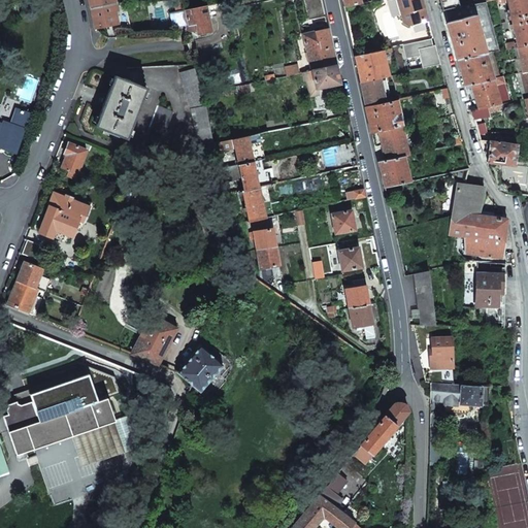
[(317,19),(325,17),(321,0),(304,0),(308,21),(317,19)]
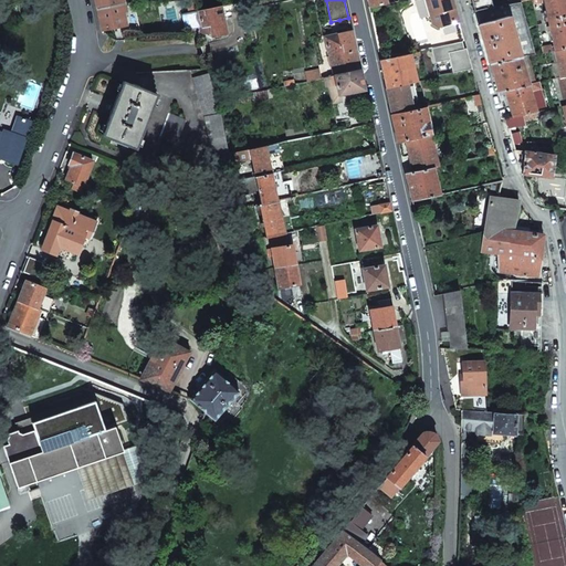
[(464,41),(452,0),(425,0),(438,46),(449,44),(464,41)]
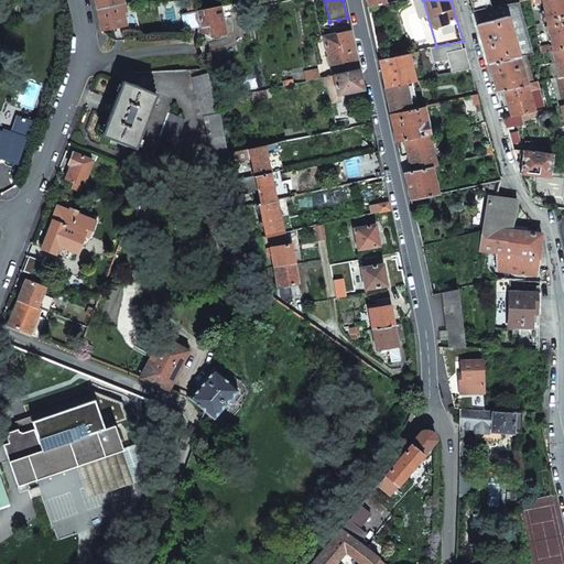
[(553,51),(563,47),(563,0),(530,0),(531,4),(540,2),(540,1),(542,0),(552,46),(550,47),(550,45),(541,47),(542,53),(553,51)]
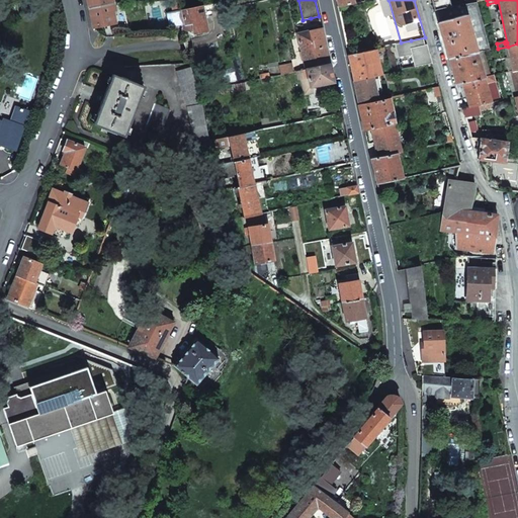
[(116,11),(114,2),(89,8),(91,18),(93,27),(115,23),(113,11),(116,11)]
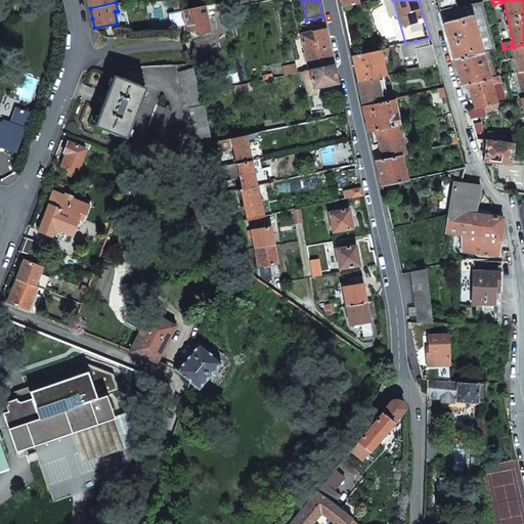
[(207,18),(205,5),(184,9),(169,12),(172,27),(187,24),(188,25),(186,25),(187,29),(189,30),(195,29),(197,34),(210,31),(207,18)]
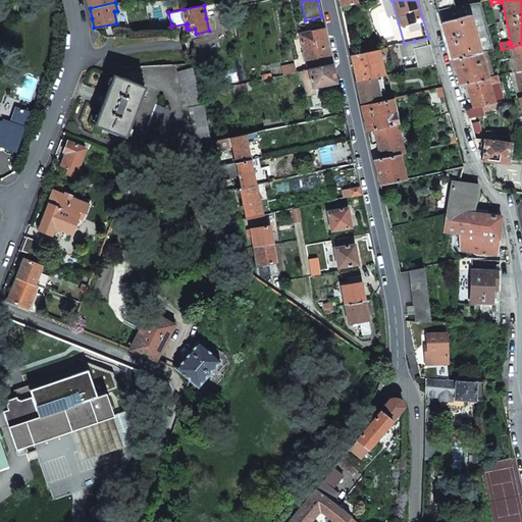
[(453,59),(480,53),(469,14),(441,22),(448,41),(453,59)]
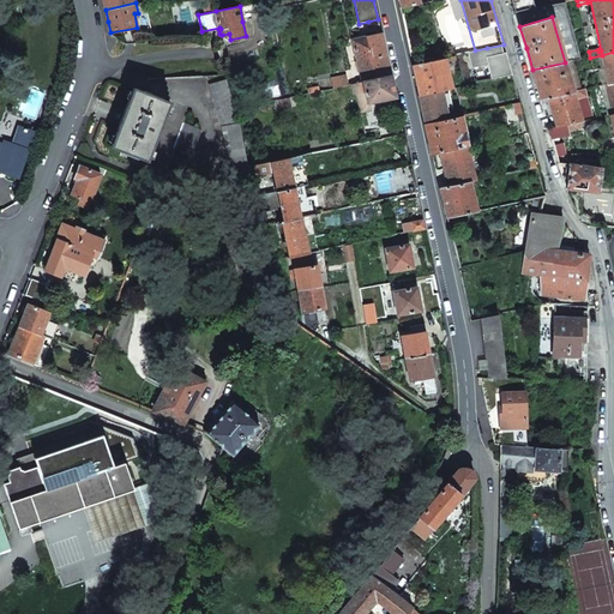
[(362,82),(390,76),(381,34),(353,40),(356,58),(357,58),(362,82)]
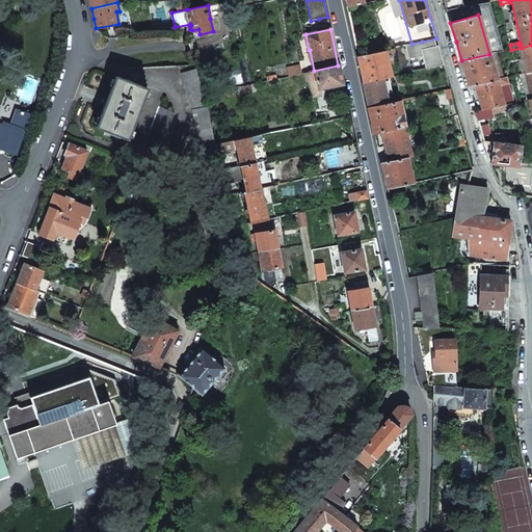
[(424,54),(440,50),(437,45),(436,38),(422,42),(424,54)]
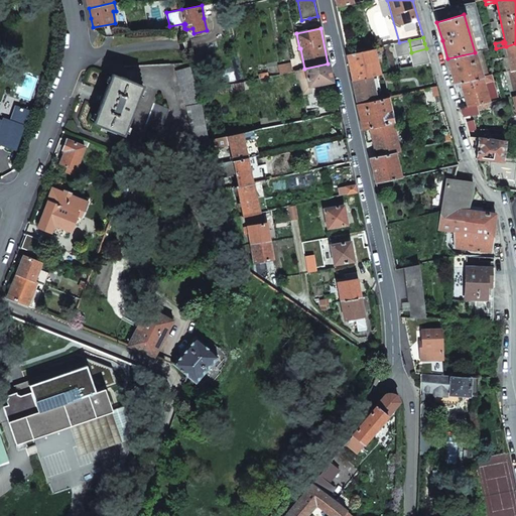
[(511,71),(515,69),(515,43),(506,46),(511,71)]
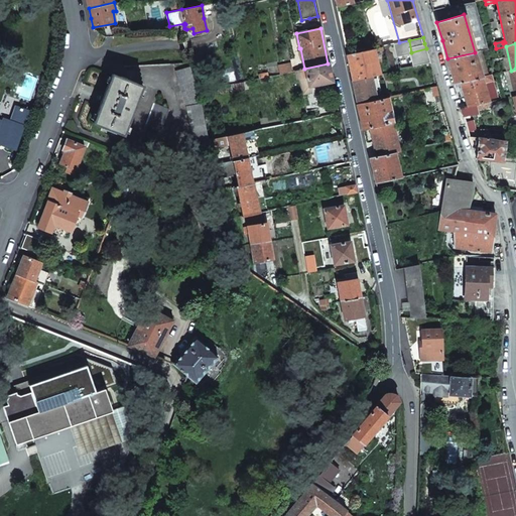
[(376,74),(379,74),(374,51),(382,49),(382,46),(347,54),(349,67),(352,80),(370,76),(376,74)]
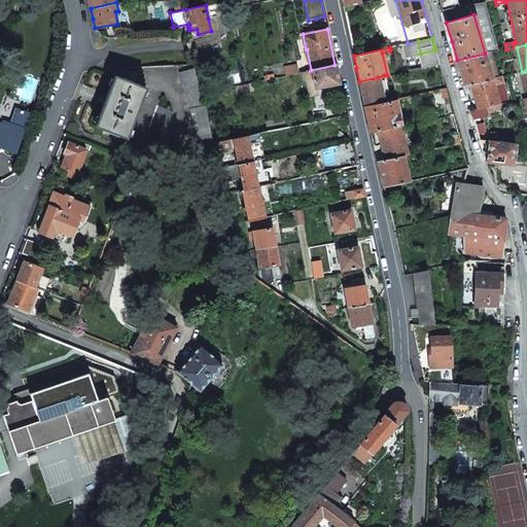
[(485,54),(457,60),(460,72),(463,84),(469,83),(498,77),(497,74),(491,53),(485,54)]
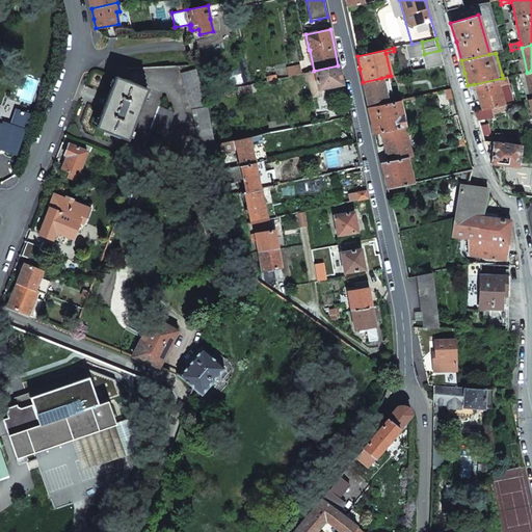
[(289,76),(301,73),(299,63),(287,67),(289,76)]
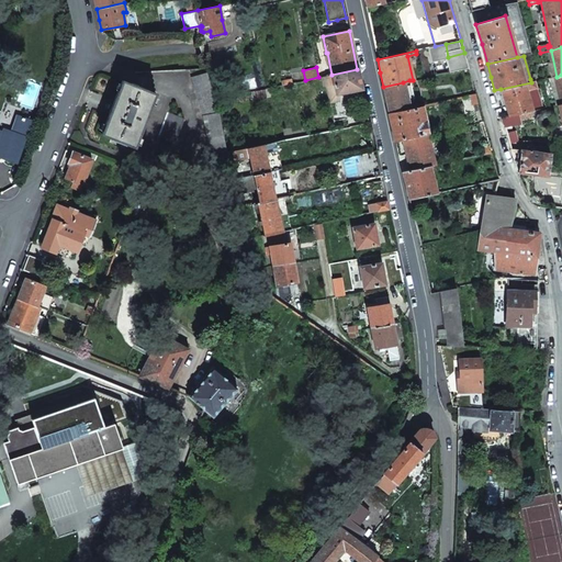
[(350,91),(362,89),(357,69),(332,75),(323,76),(325,86),(327,85),(330,102),(339,100),(338,93),(350,91)]
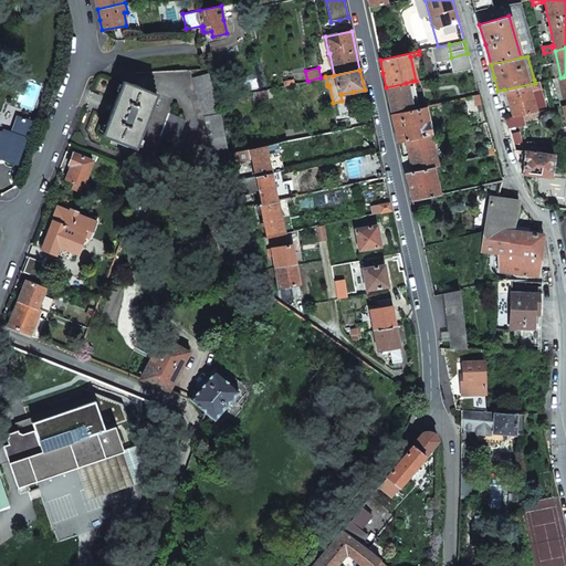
[(205,114),(220,111),(217,100),(209,72),(192,77),(205,114)]
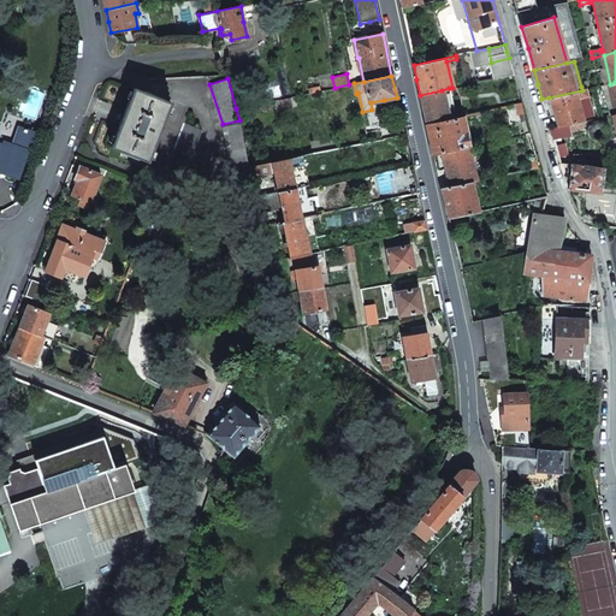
[(148,161),(171,102),(134,88),(123,118),(111,147),(148,161)]
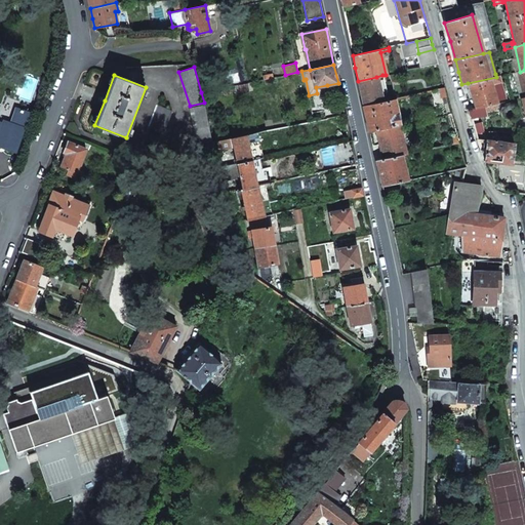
[(387,91),(382,75),(376,77),(380,93),(387,91)]
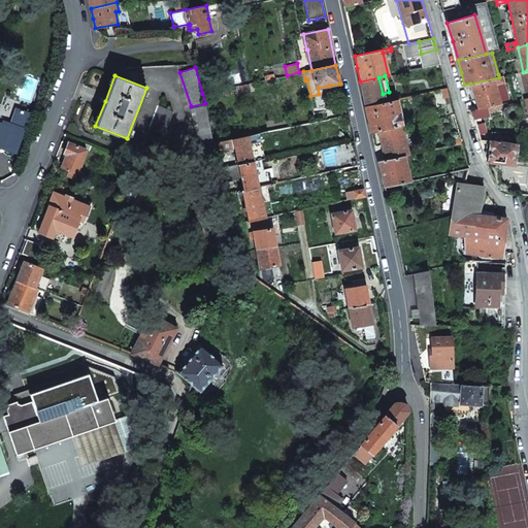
[(499,103),(500,103),(499,101),(509,99),(503,76),(502,76),(499,77),(470,84),(474,96),(479,107),(499,103)]
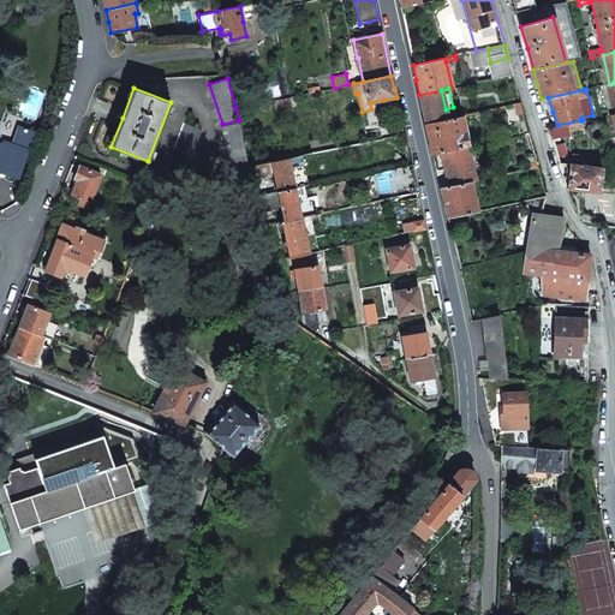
[(441,90),(419,95),(423,109),(425,124),(448,119),(446,109),(441,90)]
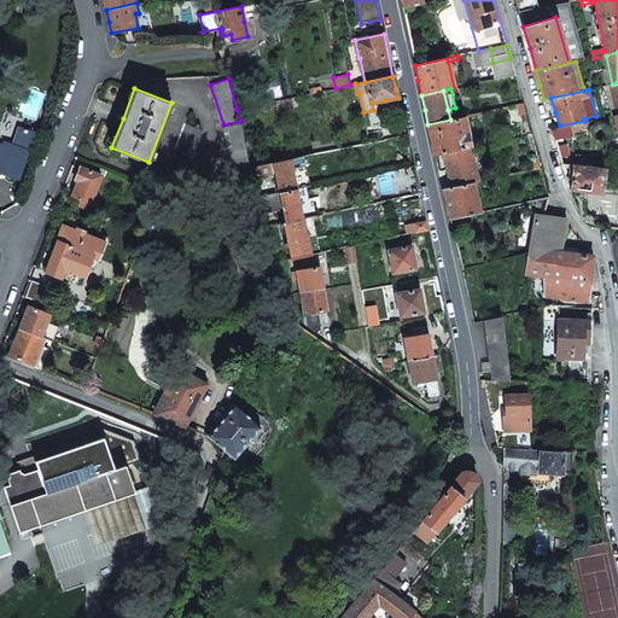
[(292,105),(291,97),(278,100),(279,108),(292,105)]
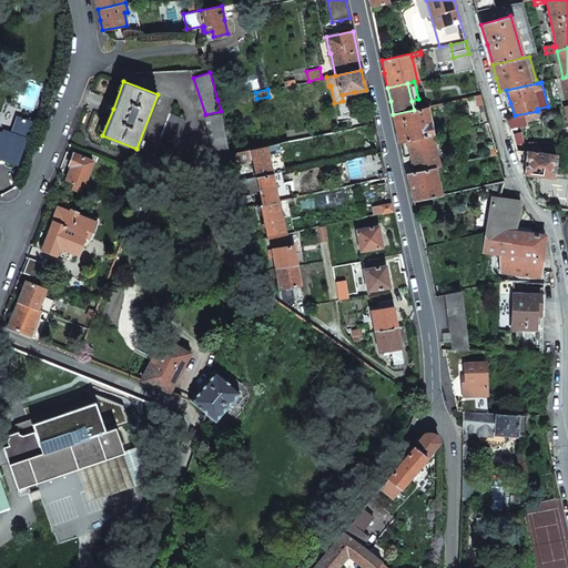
[(475,107),(484,104),(480,95),(473,97),(475,107)]
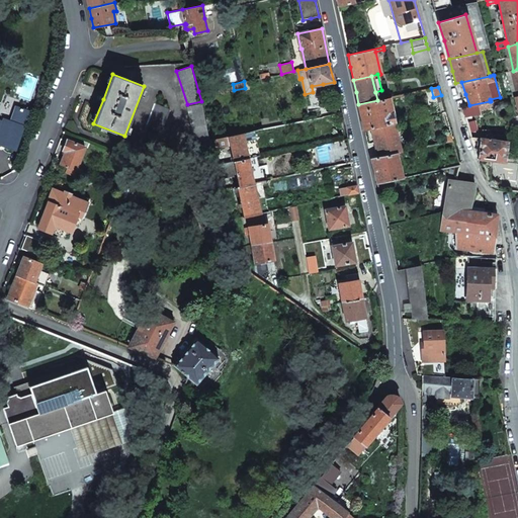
[(371,127),(395,122),(389,98),(377,100),(358,104),(361,117),(364,130),(371,127)]
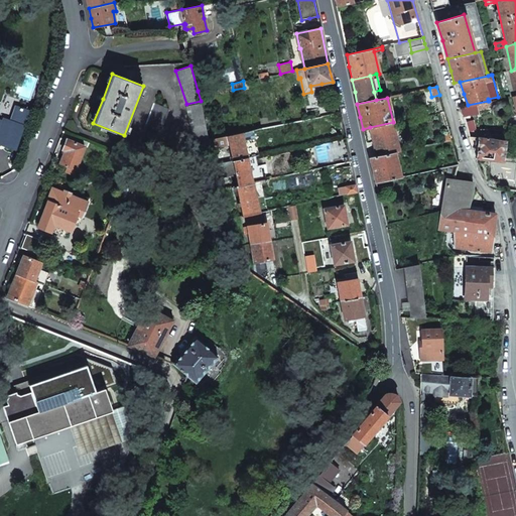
[(489,108),(488,101),(468,105),(461,107),(469,137),(476,137),(469,113),(489,108)]
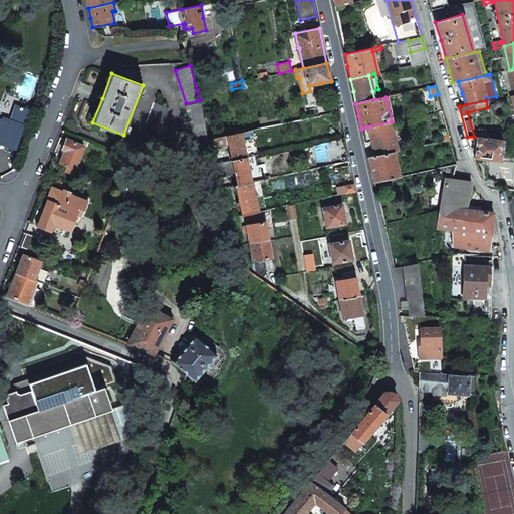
[(155,102),(147,123),(161,129),(169,108),(155,102)]
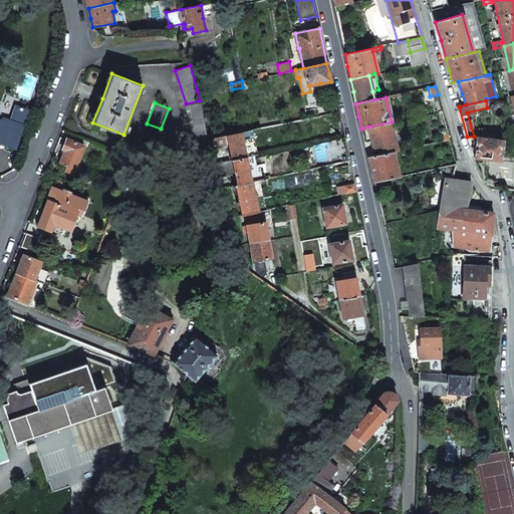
[(194,139),(208,138),(200,102),(186,105),(194,139)]
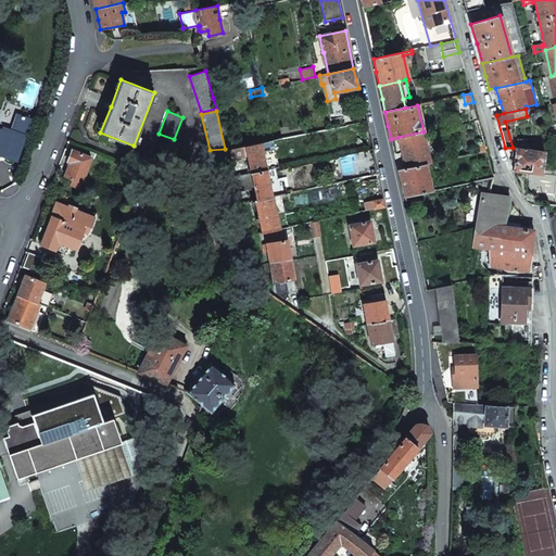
[(11,156),(16,158),(24,135),(30,119),(19,115),(12,131),(4,128),(3,130),(0,128),(0,154),(4,156),(5,154),(11,156)]
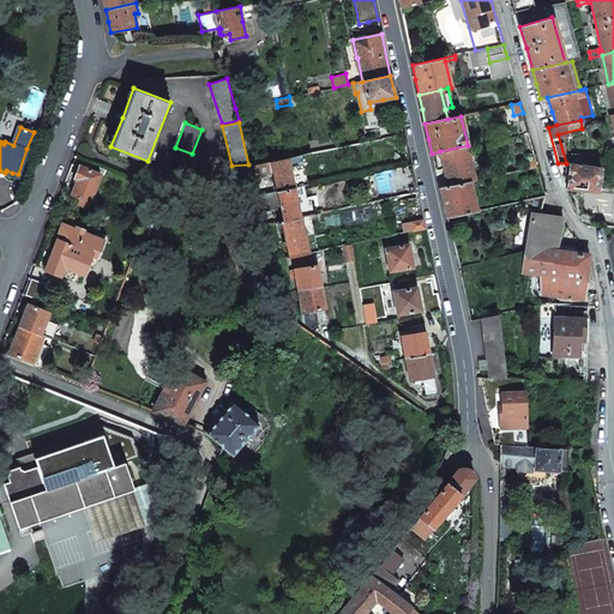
[(469,181),(475,180),(468,145),(440,151),(444,169),(449,186),(469,181)]
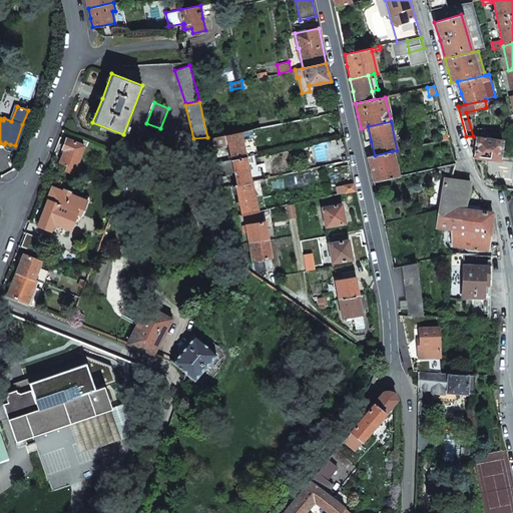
[(231,160),(259,154),(266,153),(263,140),(260,128),(221,135),(223,144),(228,143),(230,153),(224,154),(225,161),(231,160)]
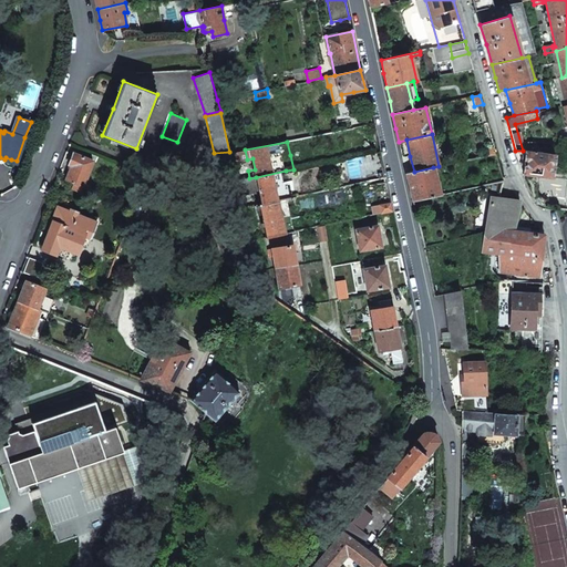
[(540,199),(548,200),(552,177),(555,155),(548,154),(549,148),(536,146),(535,153),(528,152),(529,150),(526,148),(524,174),(537,175),(536,184),(543,184),(540,199)]
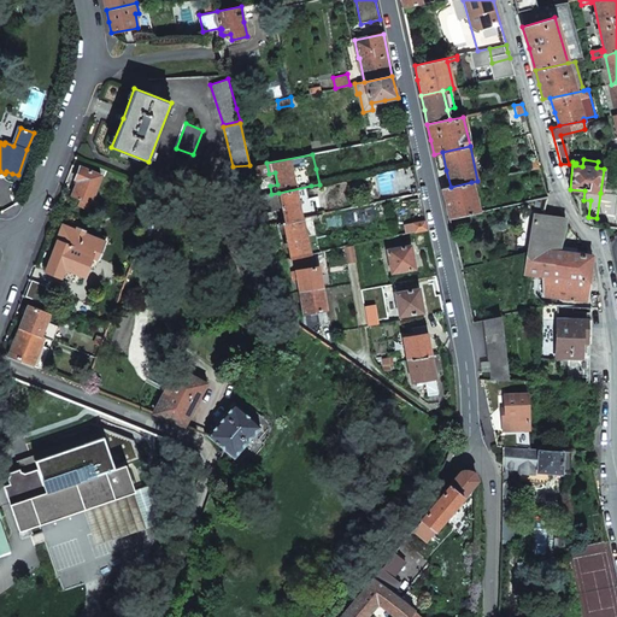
[(412,164),(394,168),(399,191),(409,188),(417,186),(412,164)]
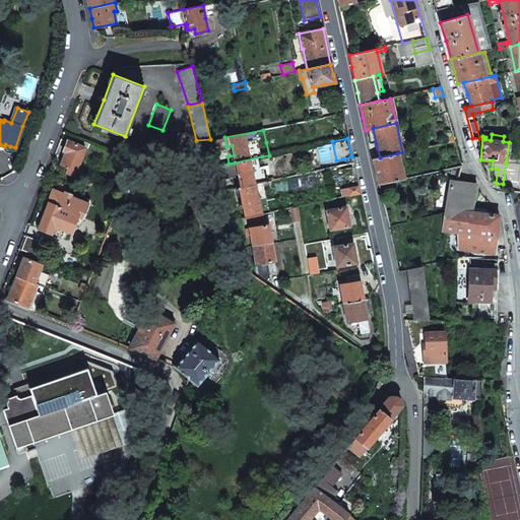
[(68,168),(76,171),(86,147),(67,140),(65,146),(63,151),(66,152),(61,165),(68,168)]
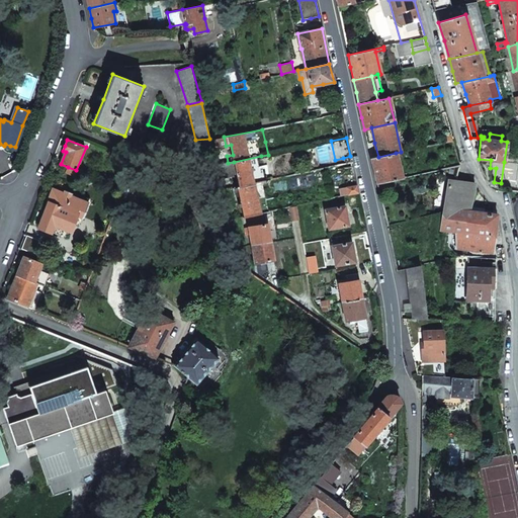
[(122,163),(125,156),(114,151),(111,159),(122,163)]
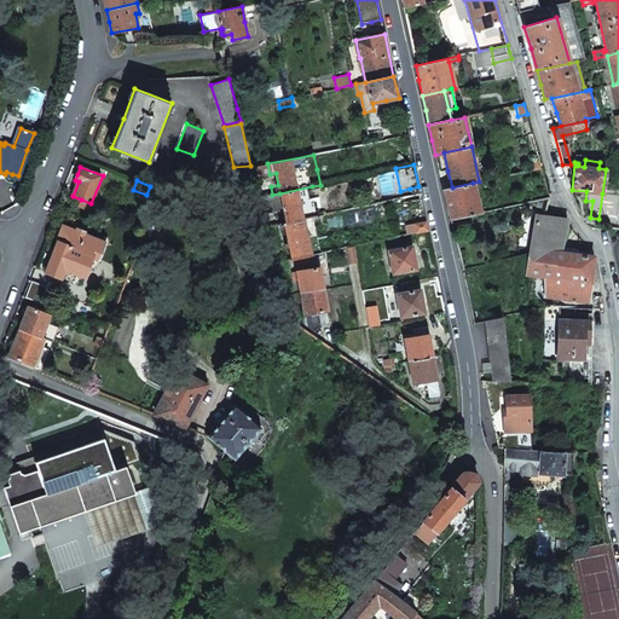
[(450,219),(481,212),(473,183),(452,187),(443,190),(446,204),(450,219)]
